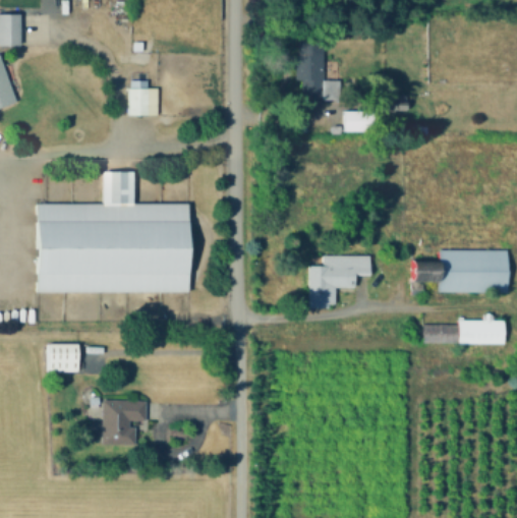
[(0,10),(20,10),(20,40),(0,40),(0,10)]
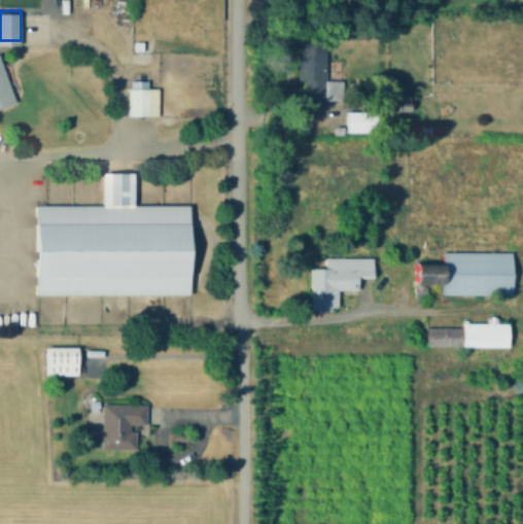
[(328,97),(328,101),(311,101),(311,97),(309,97),(308,77),(302,77),(302,53),(305,53),(305,32),(329,32),(329,77),(347,77),(347,96),(328,97)]
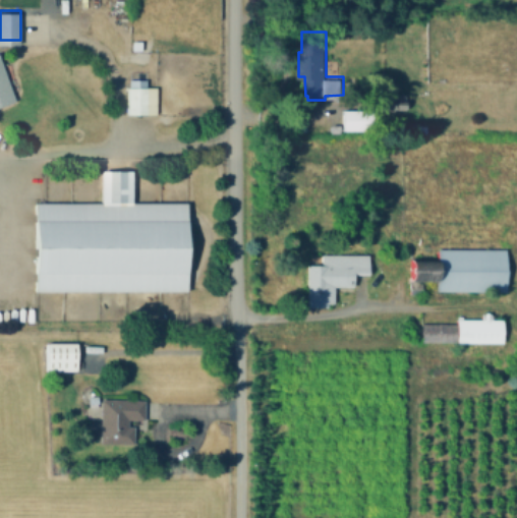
[(133,42),(144,41),(144,51),(133,51),(133,42)]
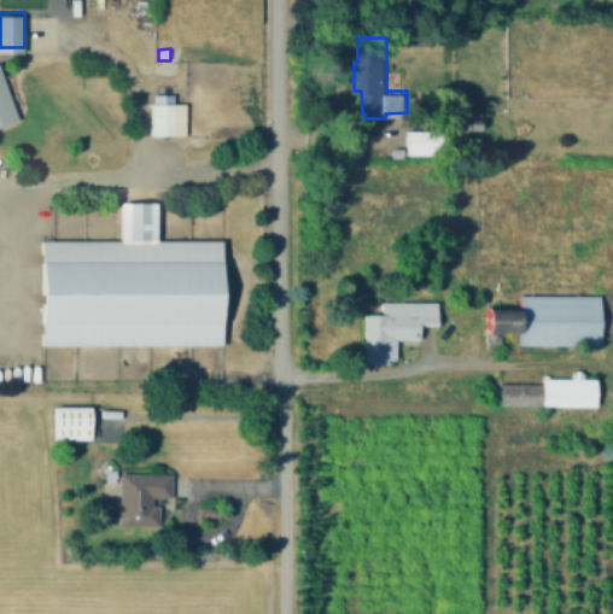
[(0,60),(19,113),(0,120),(0,60)]
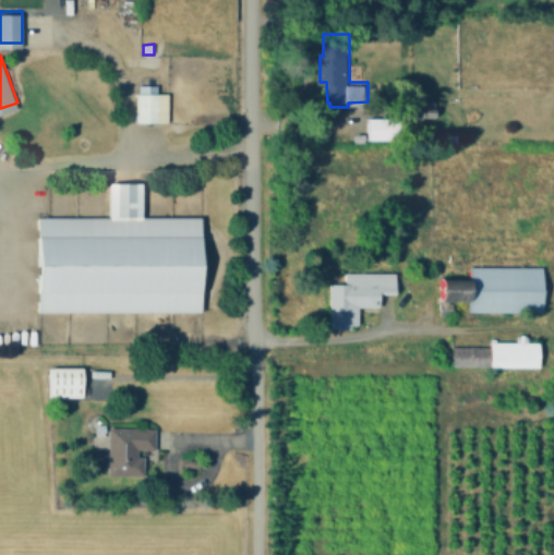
[(139,94),(169,94),(169,124),(139,124),(139,94)]
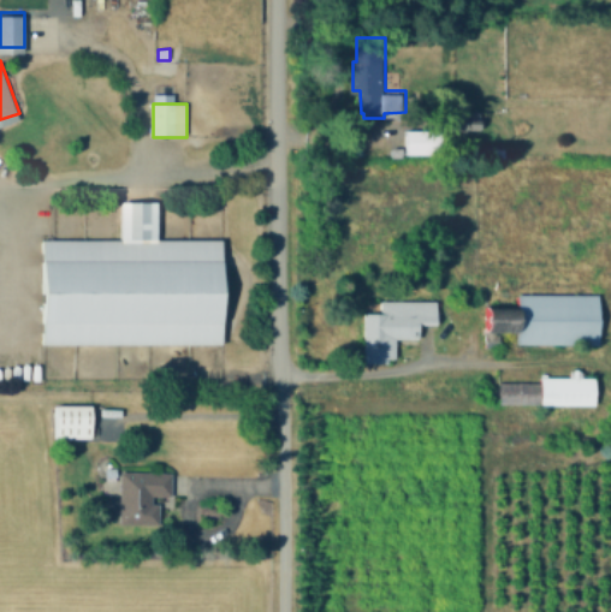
[(485,107),(485,125),(457,125),(457,108),(485,107)]
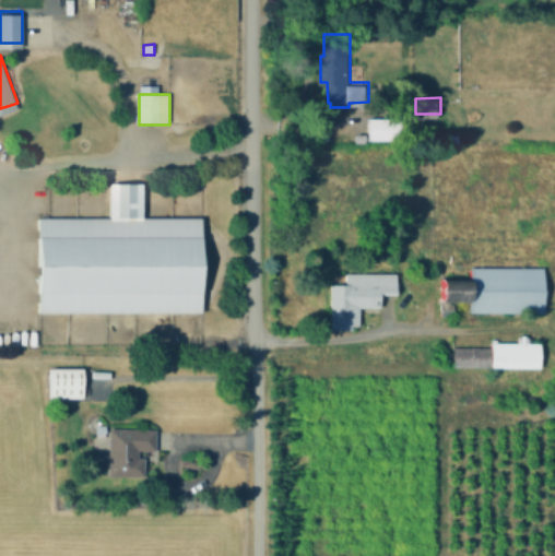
[(403,115),(404,137),(373,137),(372,115),(403,115)]
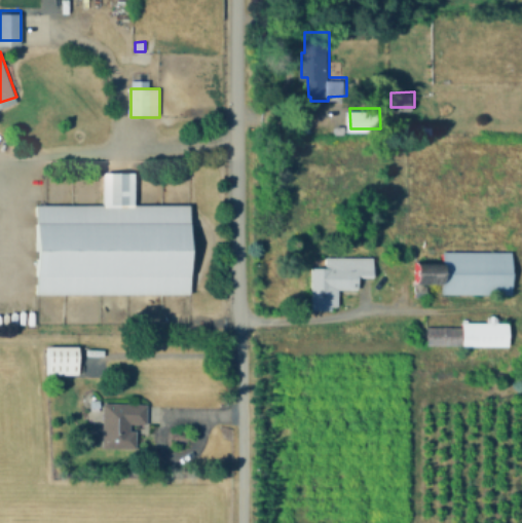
[(105,174),(136,174),(136,206),(191,206),(191,295),(38,295),(38,206),(105,206),(105,174)]
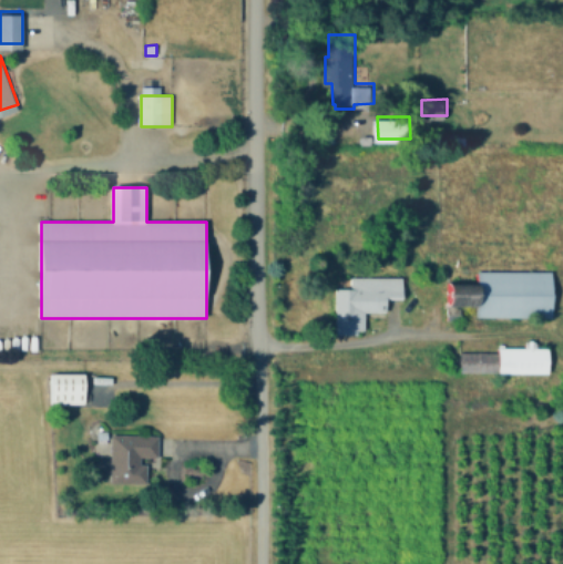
[(554,267),(556,315),(481,317),(480,304),(452,305),(452,279),(482,278),(481,270),(554,267)]
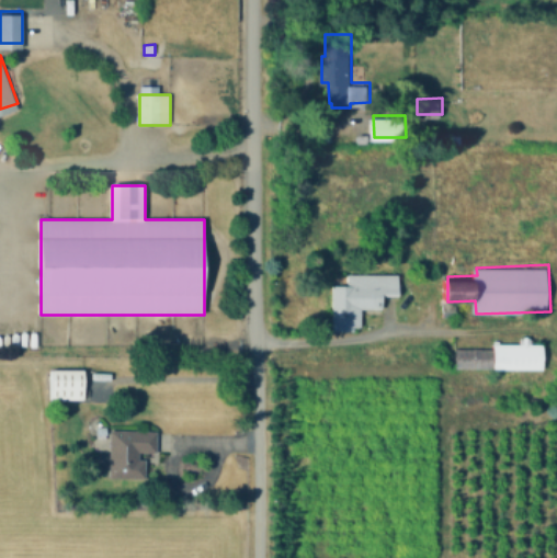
[(400,272),(401,293),(386,293),(386,307),(361,307),(361,327),(336,327),(334,282),(352,282),(352,273),(400,272)]
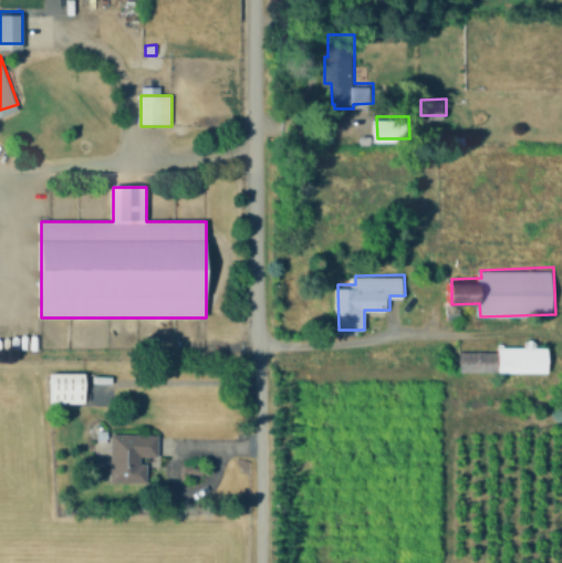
[(550,345),(550,368),(467,367),(467,362),(464,362),(464,346),(511,347),(511,341),(542,341),(542,344),(550,345)]
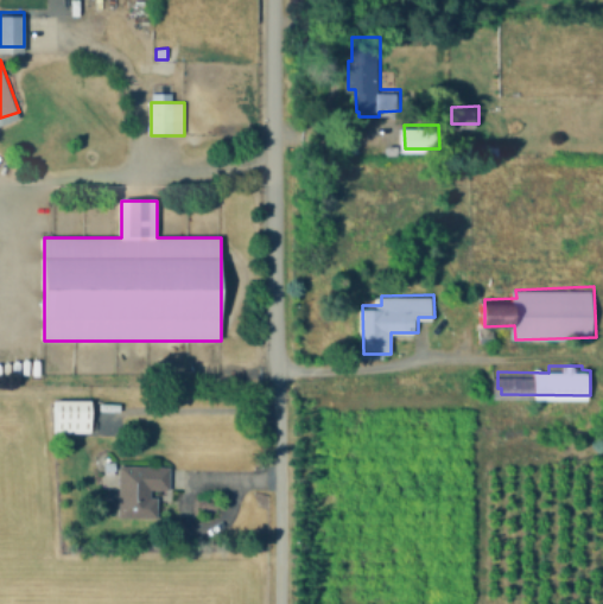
[(56,434),(56,401),(94,401),(94,434),(56,434)]
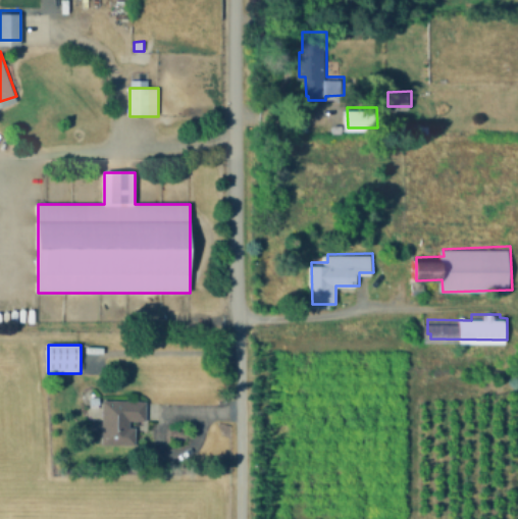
[(103,400),(130,400),(130,401),(147,401),(147,422),(130,422),(130,429),(137,429),(137,447),(124,447),(124,446),(103,446),(103,400)]
